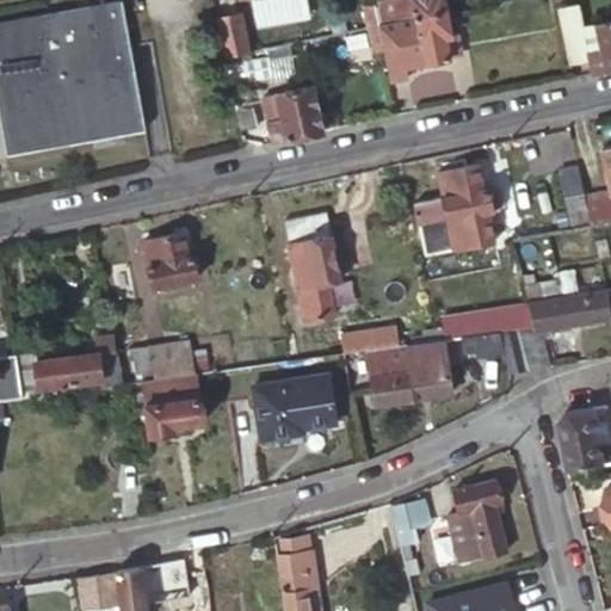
[(0,125),(5,152),(144,127),(121,0),(102,0),(0,19),(0,125)]
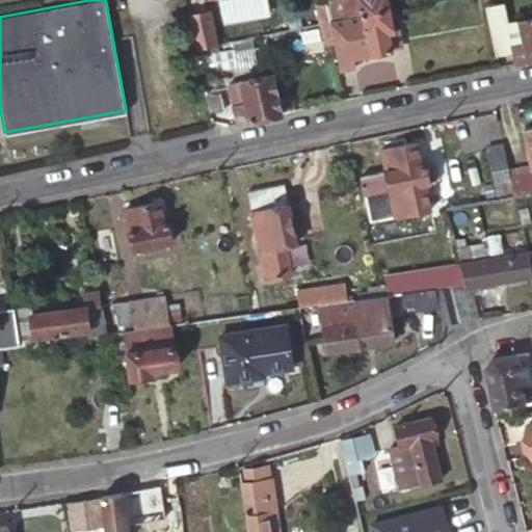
[(330,0),(335,20),(389,8),(387,0),(330,0)]
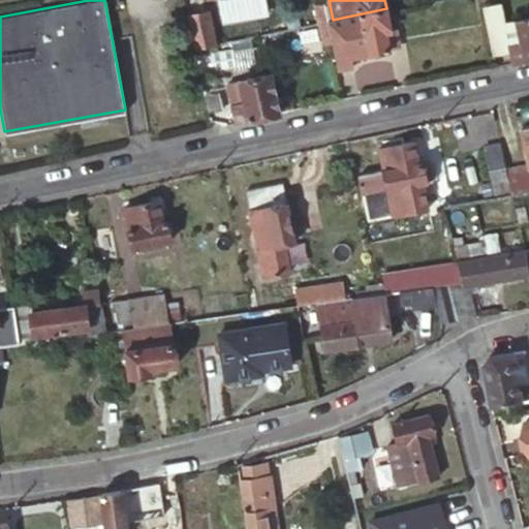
[(515,61),(528,57),(528,3),(528,4),(528,5),(528,16),(505,21),(502,2),(487,5),(496,53),(511,49),(515,61)]
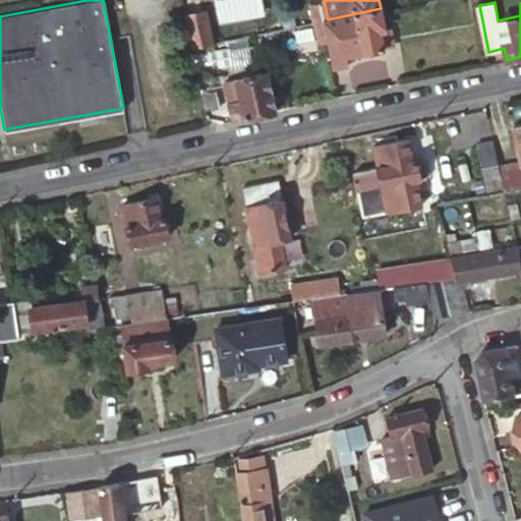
[(312,6),(315,21),(323,20),(320,5),(312,6)]
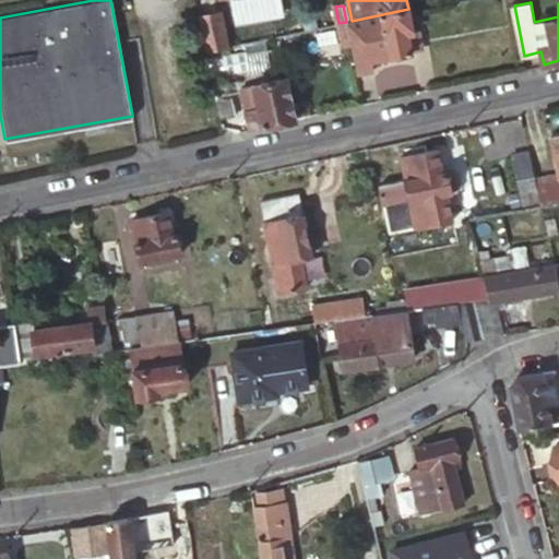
[(408,9),(352,21),(346,22),(356,73),(373,70),(371,59),(412,51),(411,47),(419,45),(416,30),(412,30),(408,9)]
